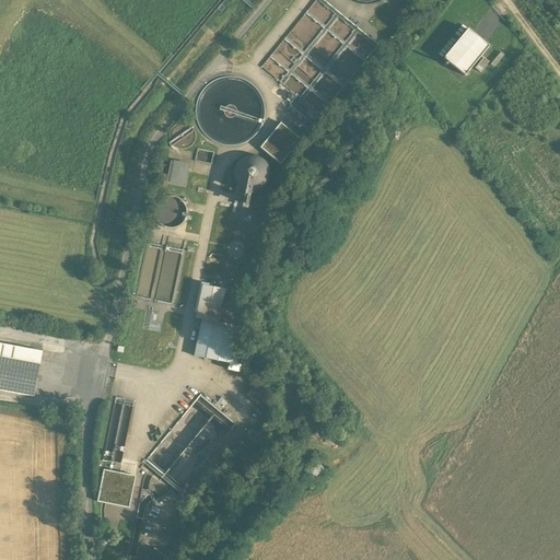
[(318,0),(314,0),(265,65),(300,65),(305,56),(317,65),(317,60),(308,55),(308,48),(315,41),(316,41),(325,30),(346,30),(345,20),(318,0)]
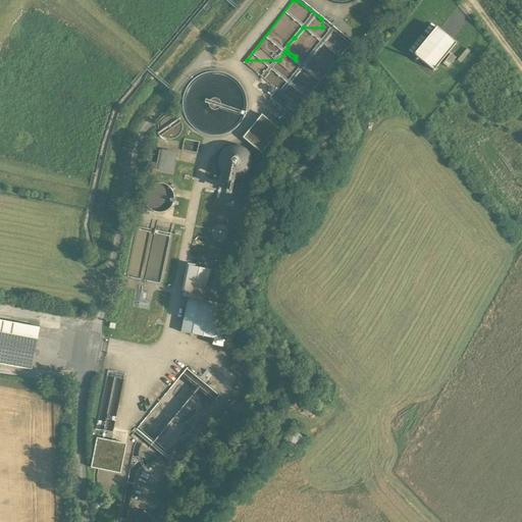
[(434,27),(430,24),(424,33),(427,35),(434,27)]
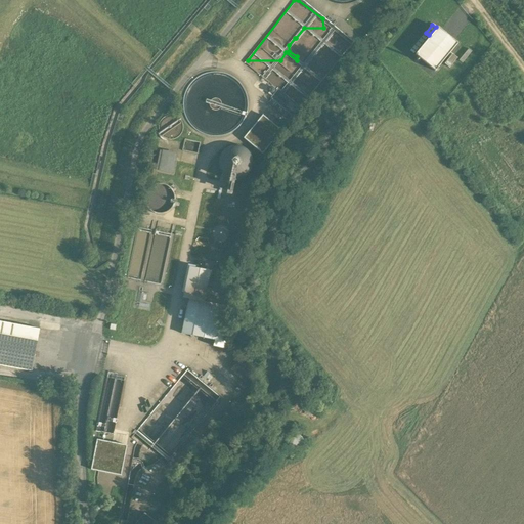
[(457,45),(437,29),(415,55),(435,72),(457,45)]
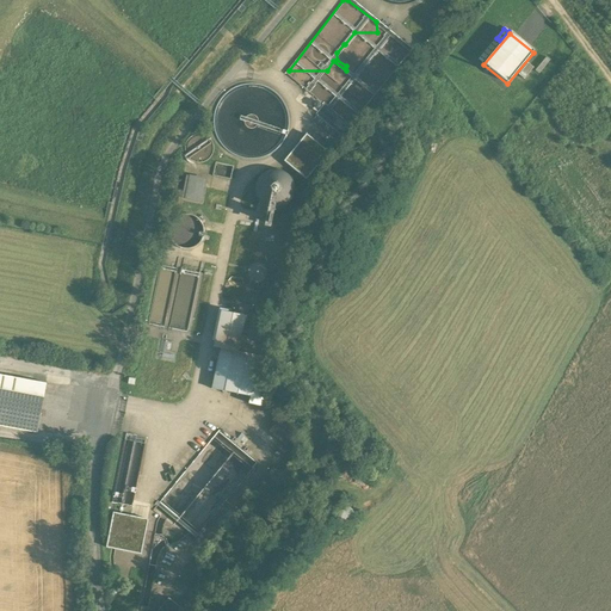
[(497,45),(493,42),(477,60),(482,63),(497,45)]
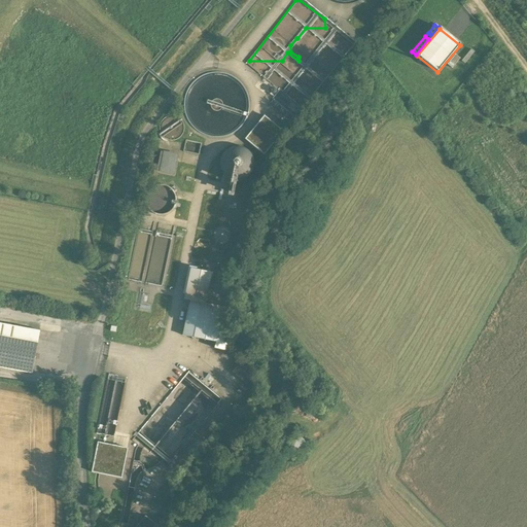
[(473,53),(470,50),(461,62),(464,64),(473,53)]
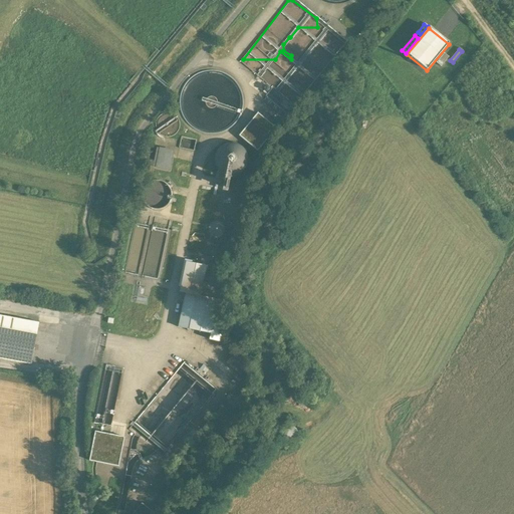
[(448,57),(444,54),(436,63),(441,67),(448,57)]
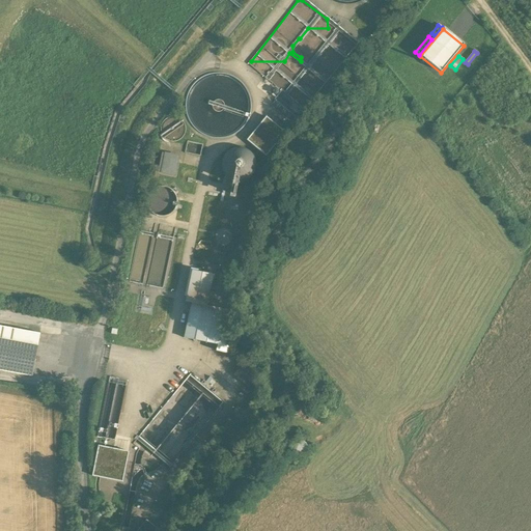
[(266,117),(247,141),(266,157),(285,134),(266,117)]
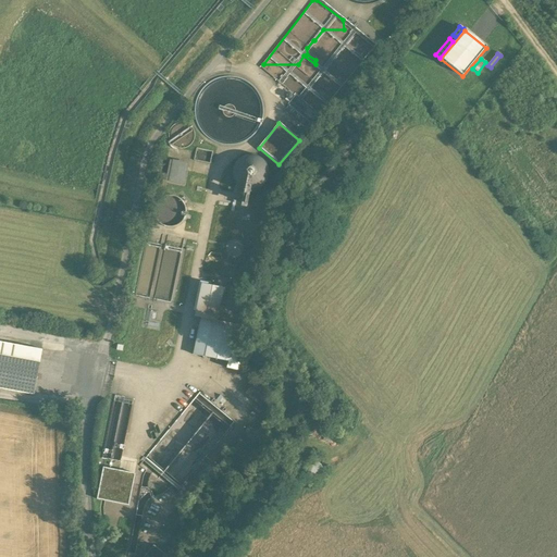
[(267,182),(269,173),(265,164),(259,158),(250,156),(242,158),(235,164),(233,173),(235,183),(242,189),(250,192),(260,189),(267,182)]
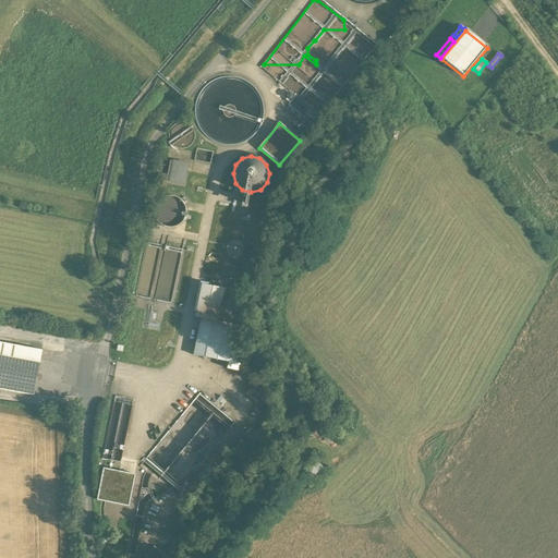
[(187,165),(170,161),(166,182),(183,185),(187,165)]
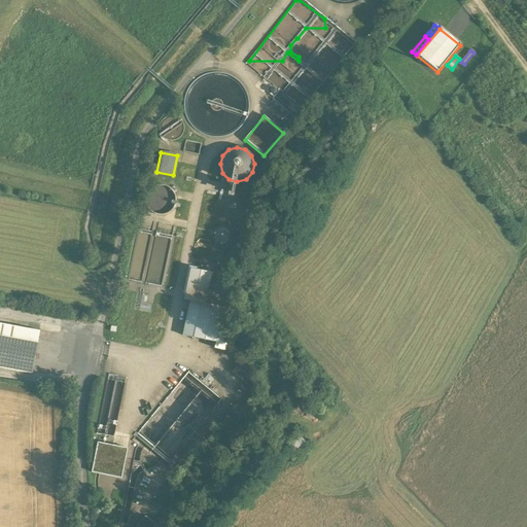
[(170,213),(175,207),(179,209),(180,205),(176,204),(176,201),(176,199),(175,197),(175,196),(173,192),(176,189),(174,186),(171,189),(164,186),(156,186),(149,190),(146,197),(145,205),(149,211),(155,215),(163,216),(170,213)]
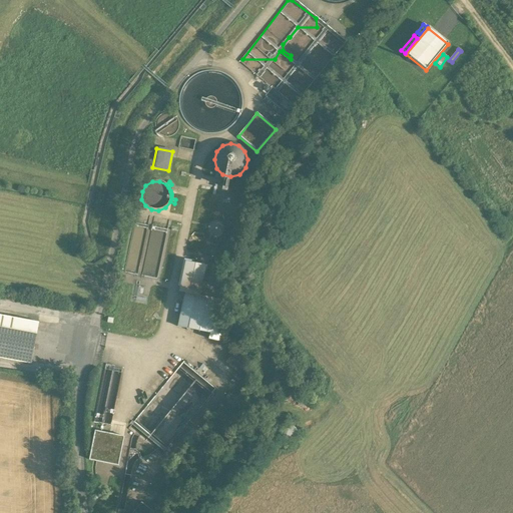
[(223,234),(224,229),(223,225),(220,222),(215,221),(211,222),(208,226),(207,230),(208,234),(212,237),(216,238),(220,237),(223,234)]
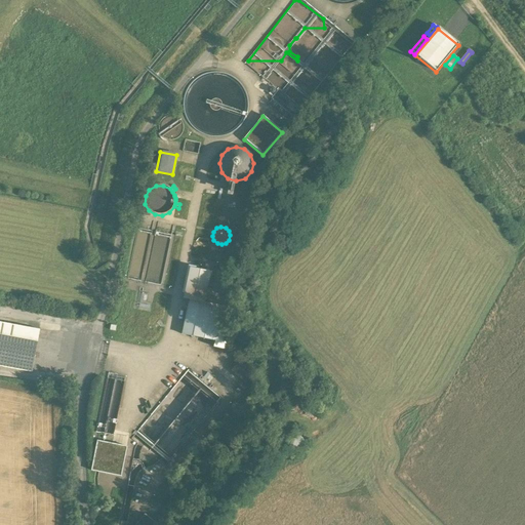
[(210,273),(190,269),(185,294),(192,296),(191,301),(200,304),(203,305),(210,273)]
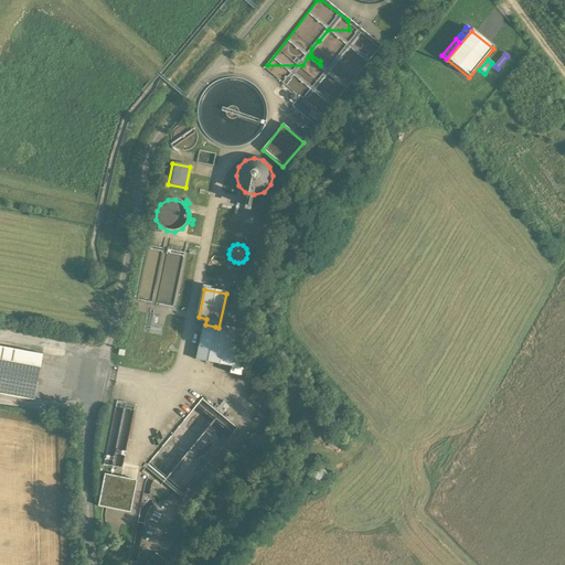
[(205,324),(203,324),(195,361),(209,363),(215,327),(205,324)]
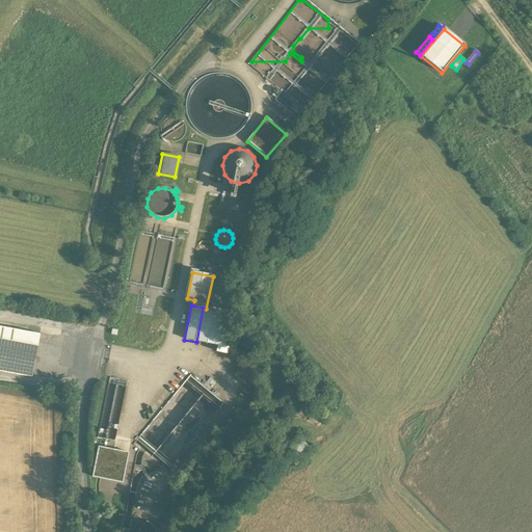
[(206,309),(203,308),(196,342),(218,347),(221,336),(225,313),(206,309)]
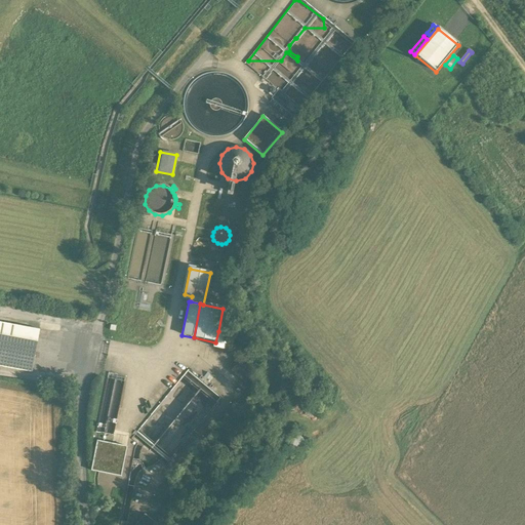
[(39,331),(0,323),(0,366),(32,373),(39,331)]
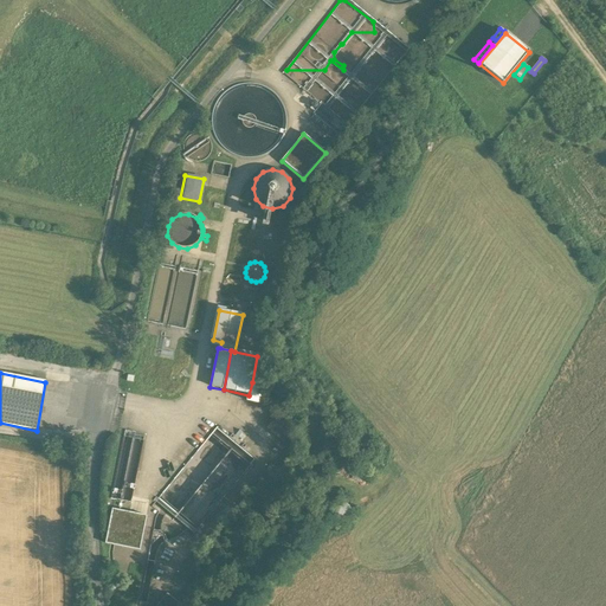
[(265,385),(252,382),(249,395),(247,403),(260,405),(265,385)]
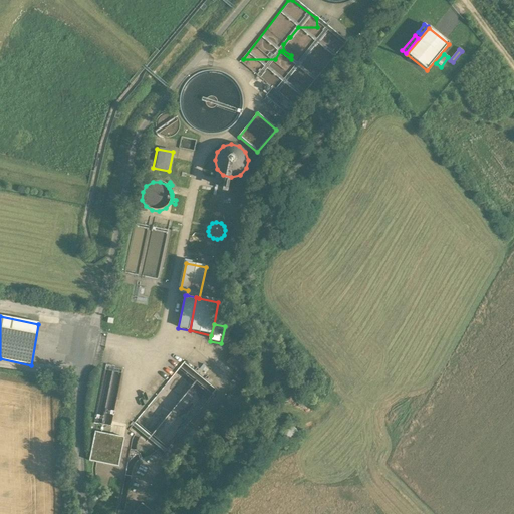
[(250,365),(236,354),(228,363),(242,374),(250,365)]
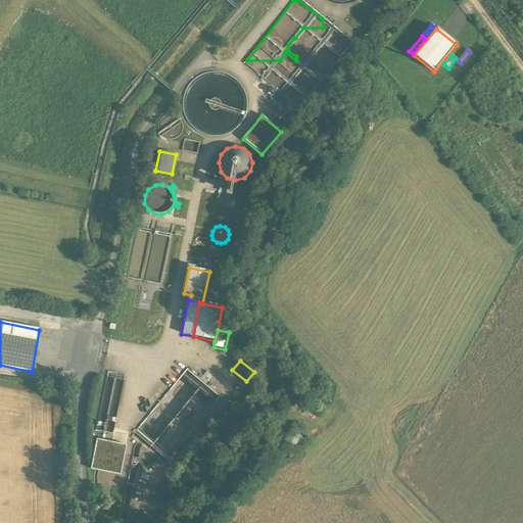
[(126,446),(96,440),(90,470),(121,476),(126,446)]
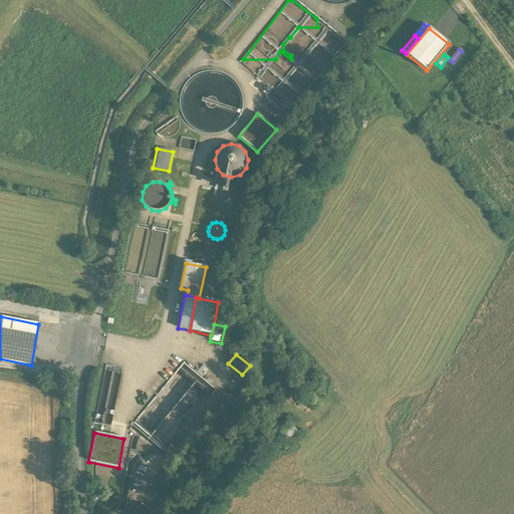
[(153,513),(142,504),(133,513),(153,513)]
